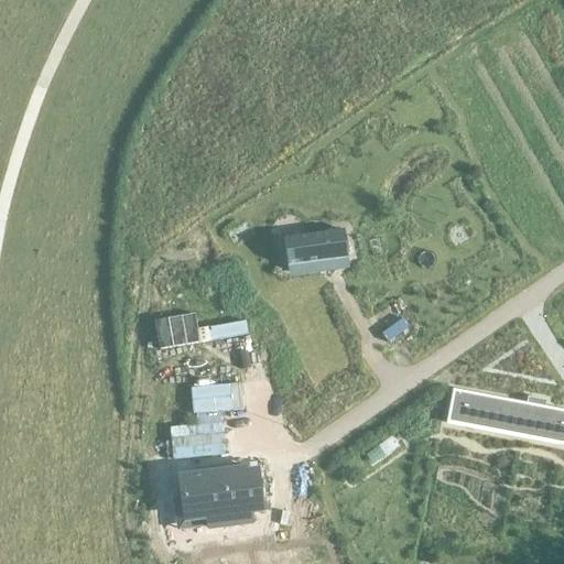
[(284,239),(288,268),(348,259),(344,231),(284,239)]
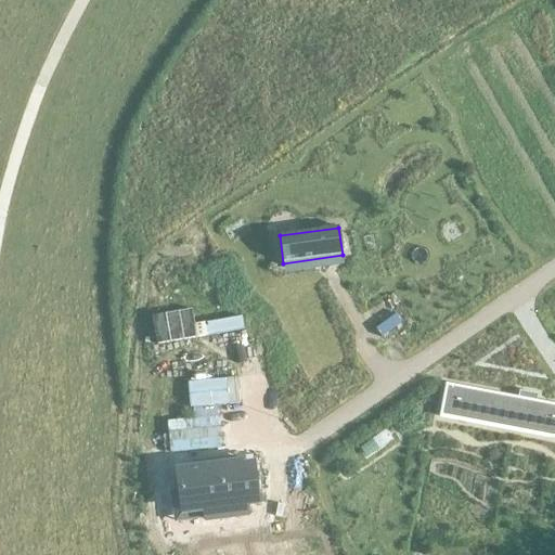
[(165,321),(147,325),(147,331),(156,365),(211,351),(220,351),(237,347),(233,330),(229,331),(211,330),(190,336),(184,318),(171,321),(165,321)]
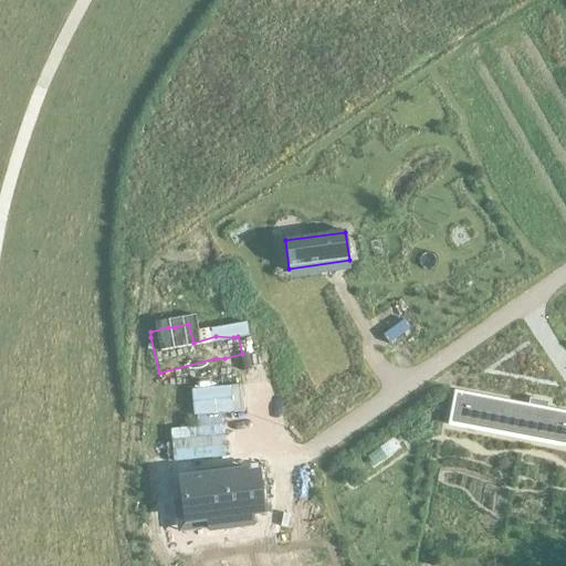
[(376,345),(381,358),(404,349),(399,336),(376,345)]
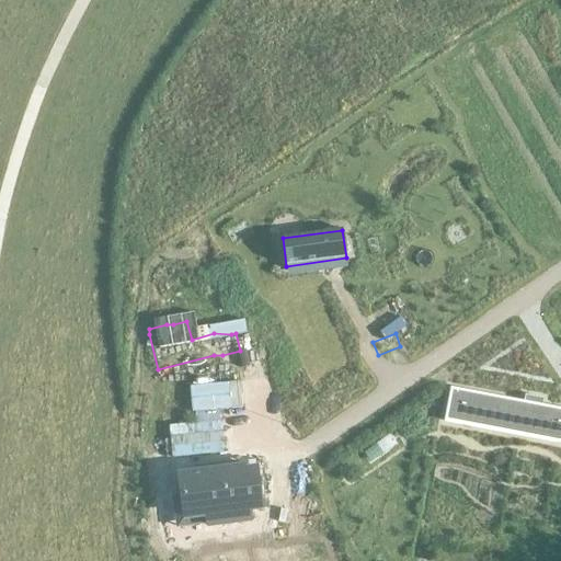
[(450,389),(445,415),(560,437),(560,410),(541,407),(544,400),(525,396),(524,403),(450,389)]
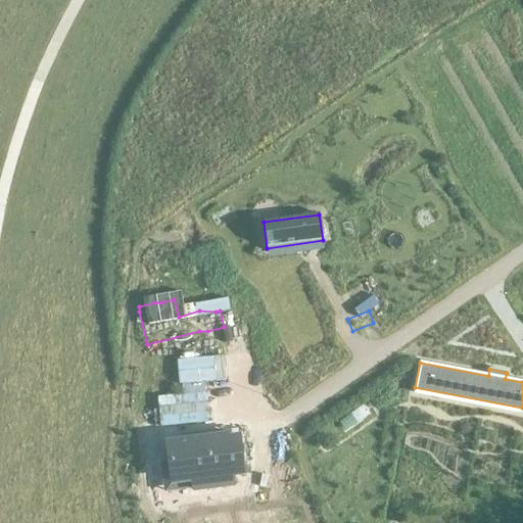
[(172,444),(167,444),(172,483),(192,480),(193,490),(232,485),(231,475),(242,474),(238,439),(226,440),(226,437),(204,439),(172,444)]
